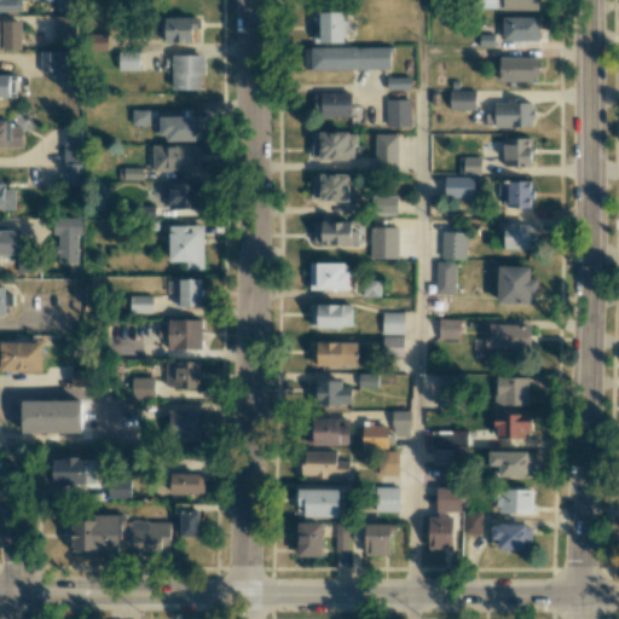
[(0,0),(0,12),(21,12),(21,0),(0,0)]
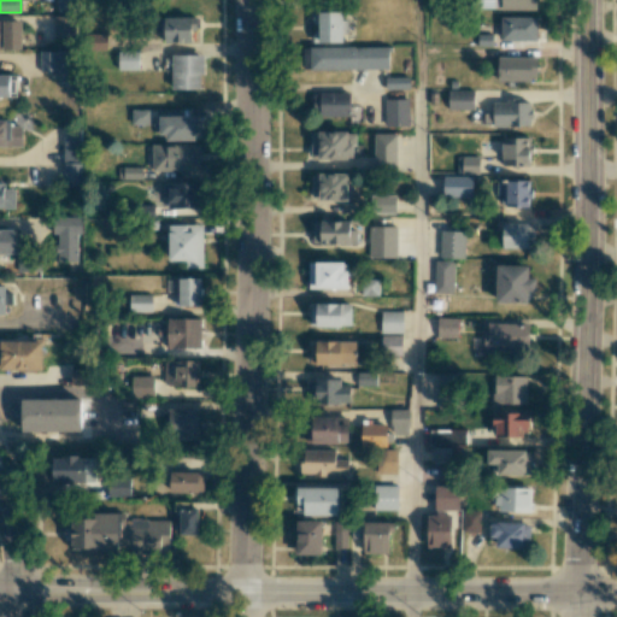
[(57,0),(57,11),(80,11),(78,0),(57,0)]
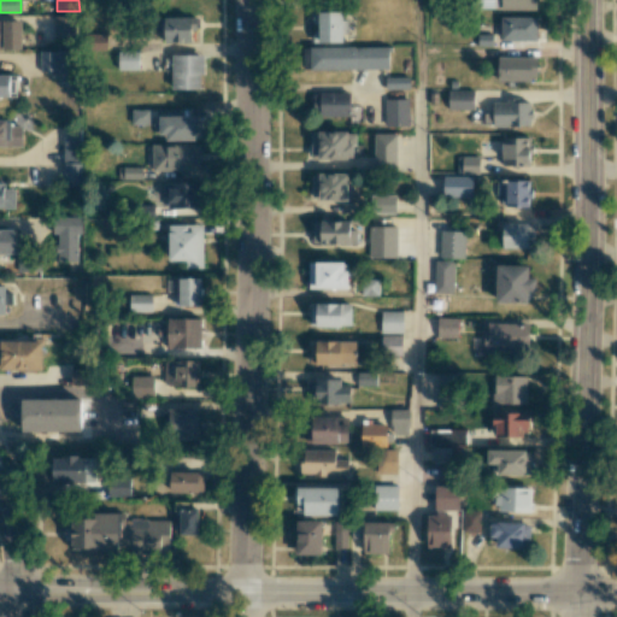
[(500,0),(501,10),(536,10),(535,0),(500,0)]
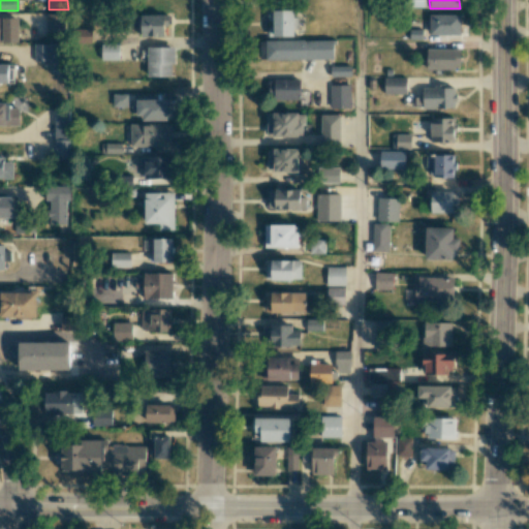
[(293,36),(293,9),(268,10),(268,20),(270,20),(270,36),(293,36)]
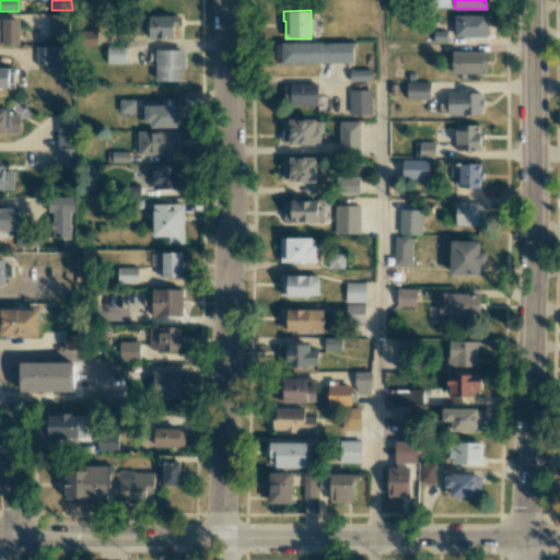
[(68,34),(68,14),(48,14),(48,34),(68,34)]
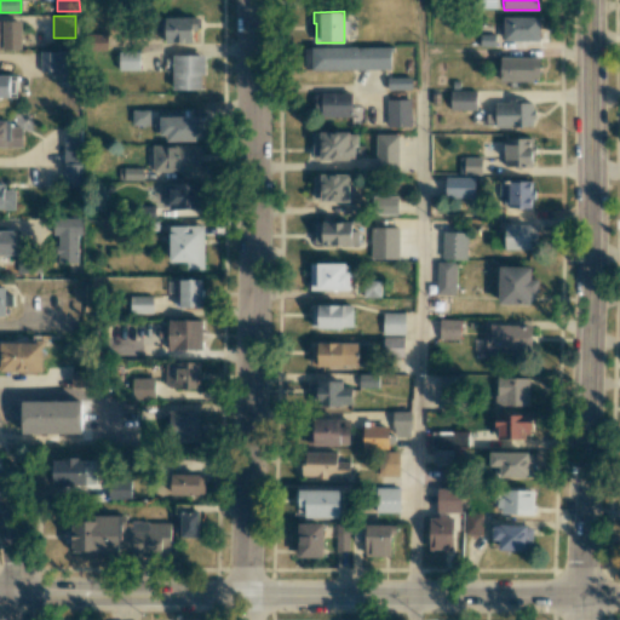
[(193,42),(193,16),(165,17),(165,42),(193,42)]
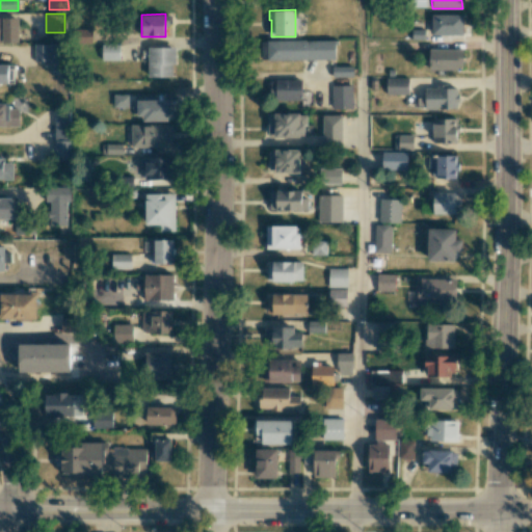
[(462,15),(430,15),(430,35),(462,35),(462,15)]
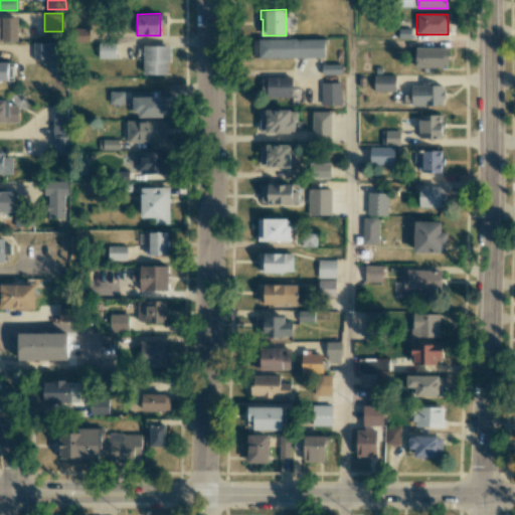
[(18,17),(0,16),(0,41),(18,41),(18,17)]
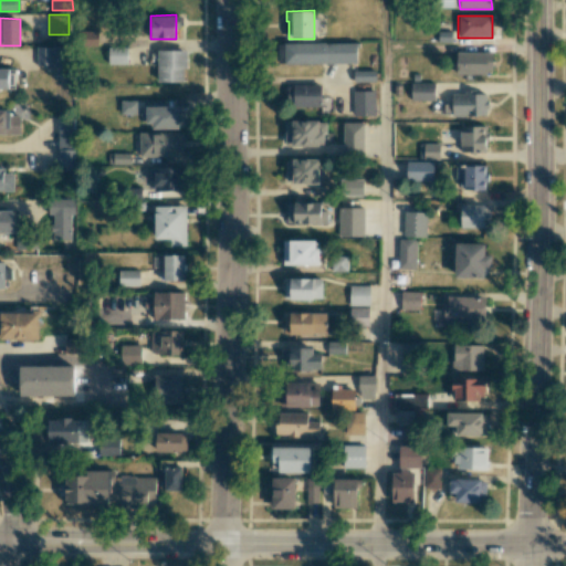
[(356,42),(279,43),(279,64),(357,63),(356,42)]
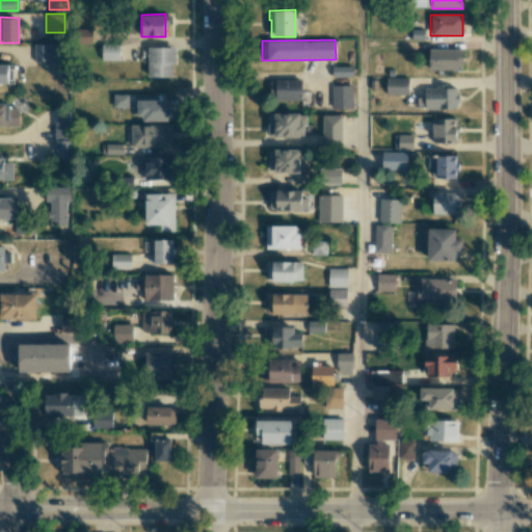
[(60,62),(60,44),(34,44),(34,62),(60,62)]
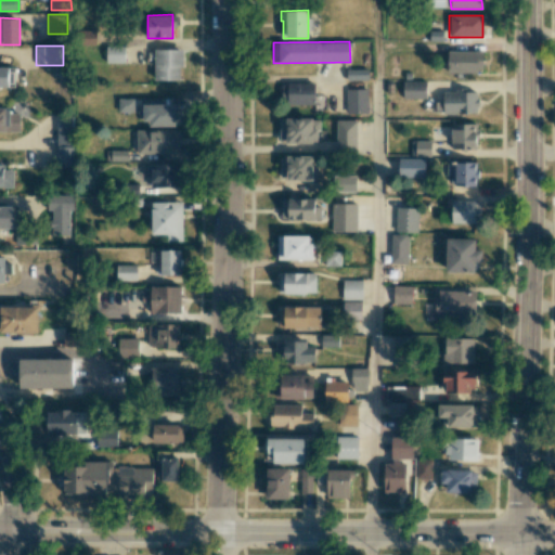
[(125,46),(106,46),(105,63),(125,63),(125,46)]
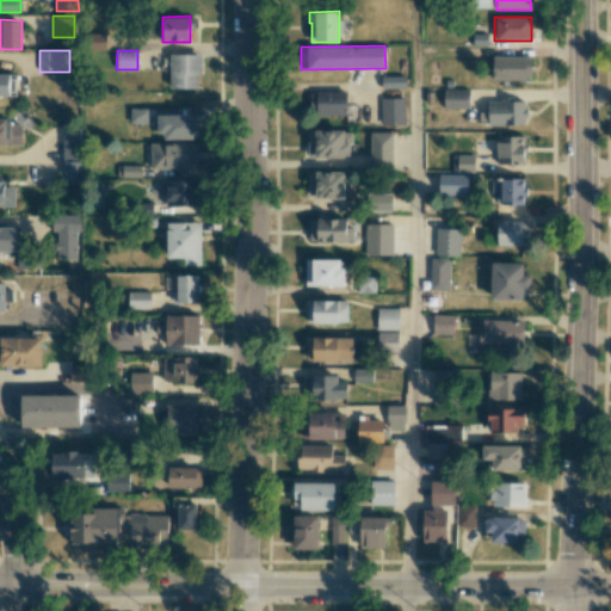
[(171,88),(201,88),(199,54),(170,54),(171,88)]
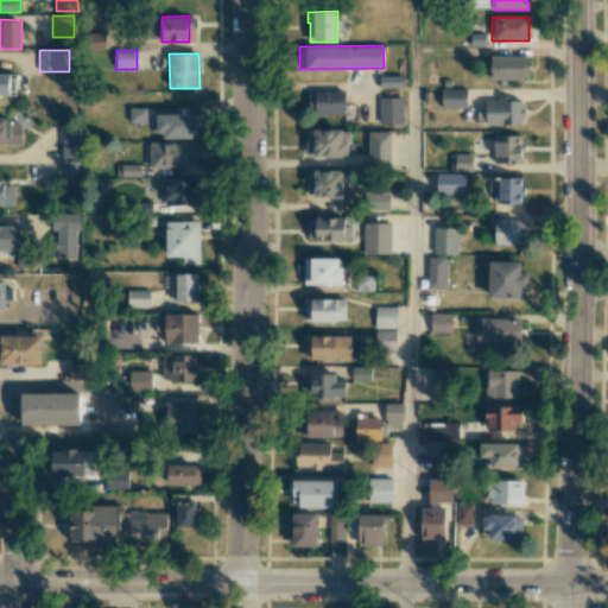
[(489,78),(529,80),(529,56),(491,55),(489,78)]
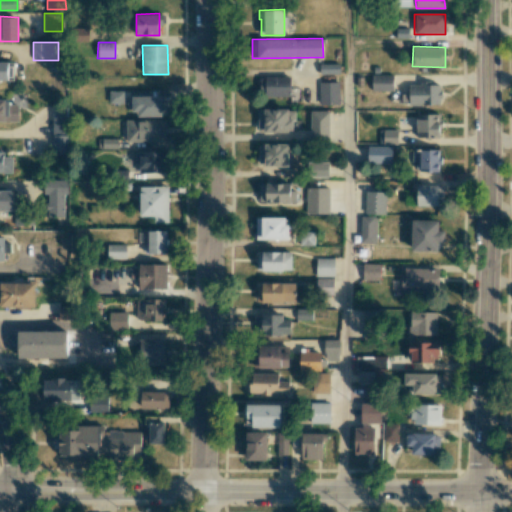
[(0,81),(12,82),(13,62),(0,61),(0,81)]
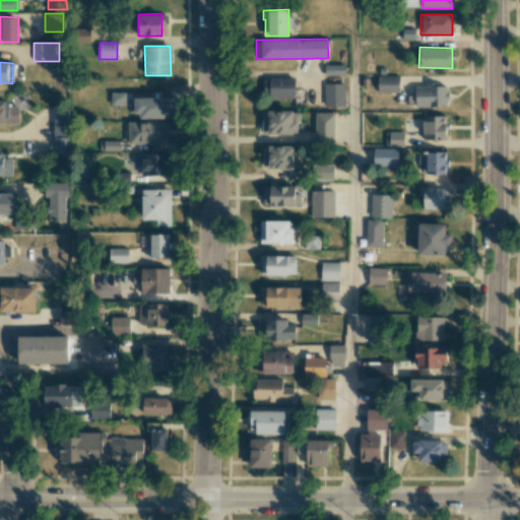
[(345,74),(345,65),(325,64),(325,74),(345,74)]
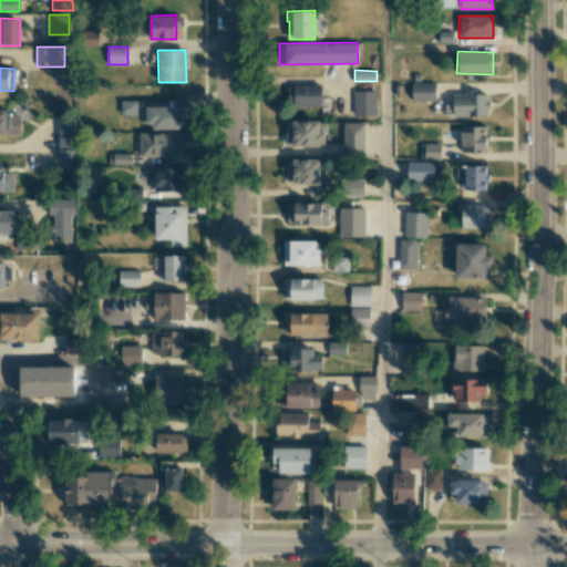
[(435,83),(411,83),(411,100),(435,100),(435,83)]
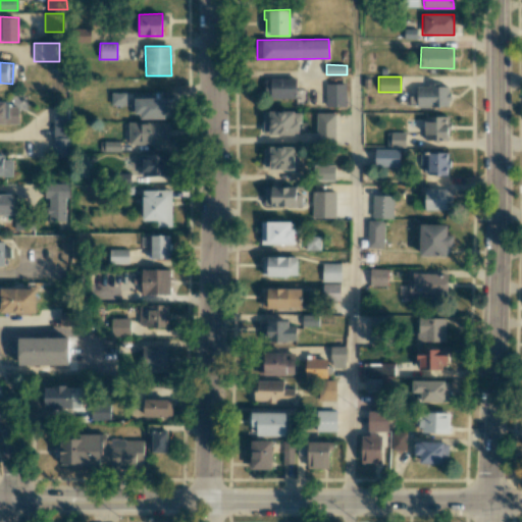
[(264,79),(265,99),(297,98),(296,77),(264,79)]
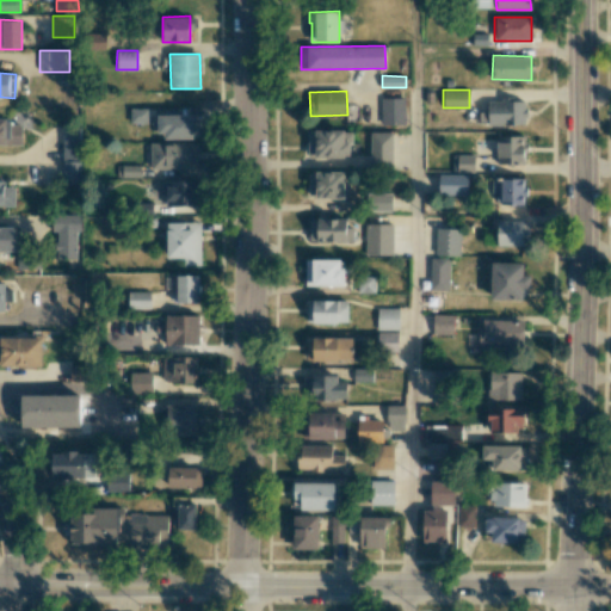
[(382,124),(405,124),(405,98),(381,98),(382,124)]
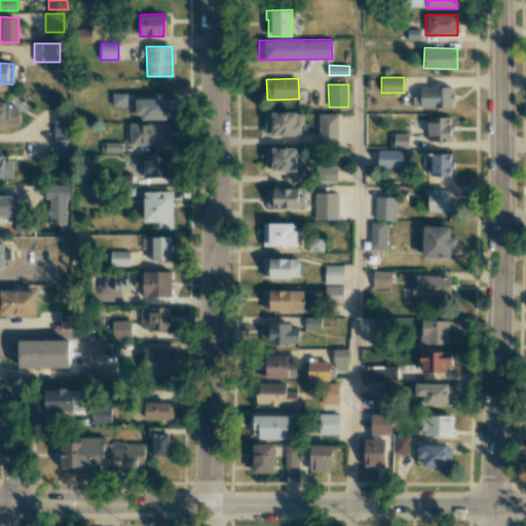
[(453,107),(452,87),(442,87),(442,85),(419,85),(420,108),(453,107)]
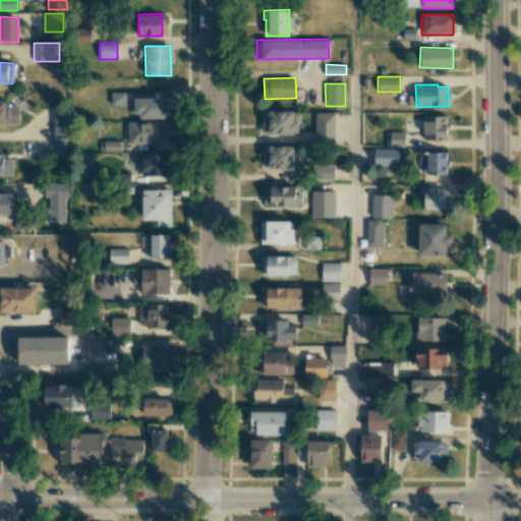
[(125,92),(111,92),(111,105),(126,105),(125,92)]
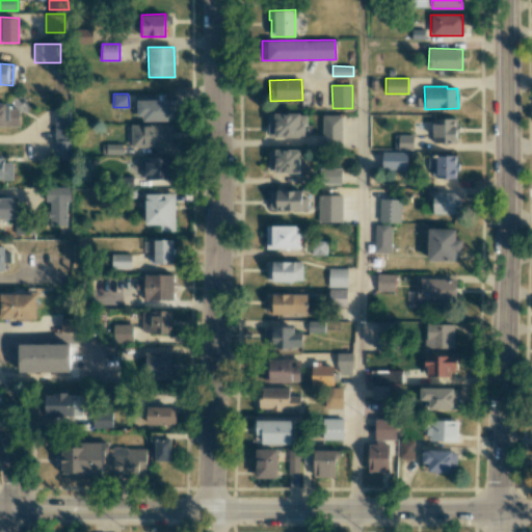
[(173,120),(173,99),(136,100),(137,121),(173,120)]
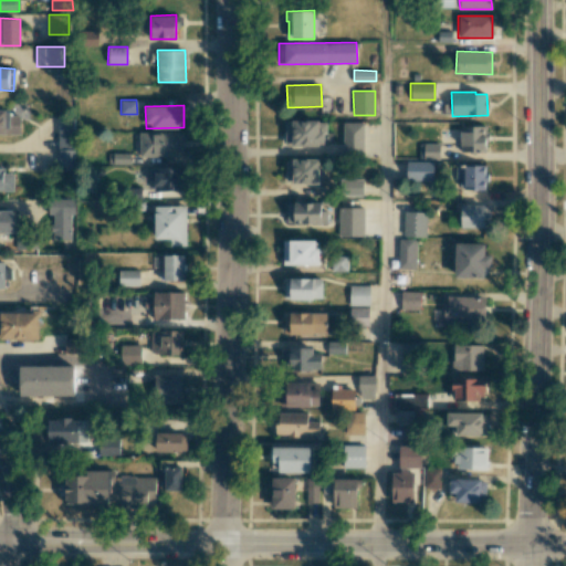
[(20,112),(0,111),(0,134),(20,134),(20,112)]
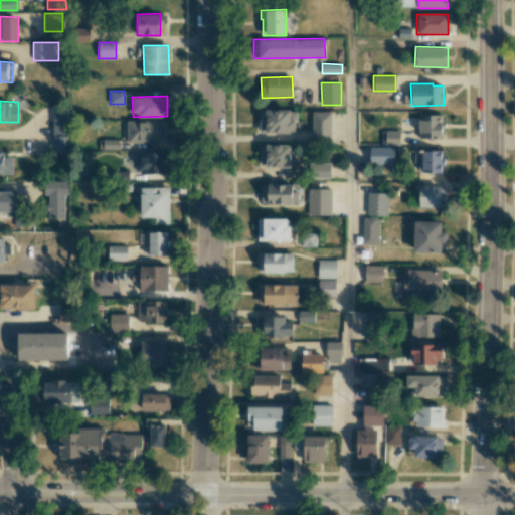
[(66,135),(66,109),(53,109),(52,134),(66,135)]
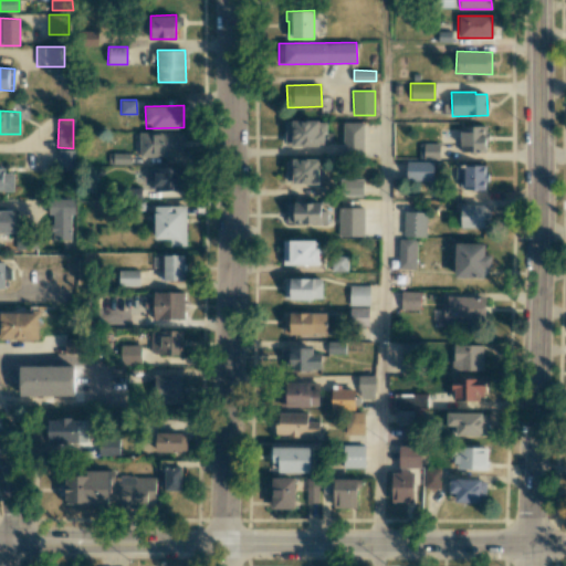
[(318,119),(284,119),(284,146),(324,145),(324,132),(318,132),(318,119)]
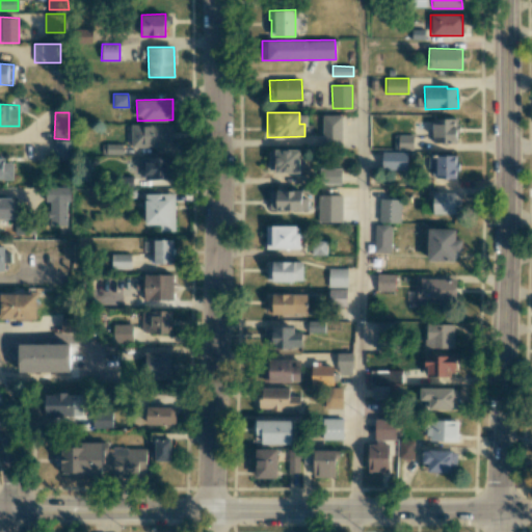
[(322,142),(341,142),(342,115),(322,115),(322,142)]
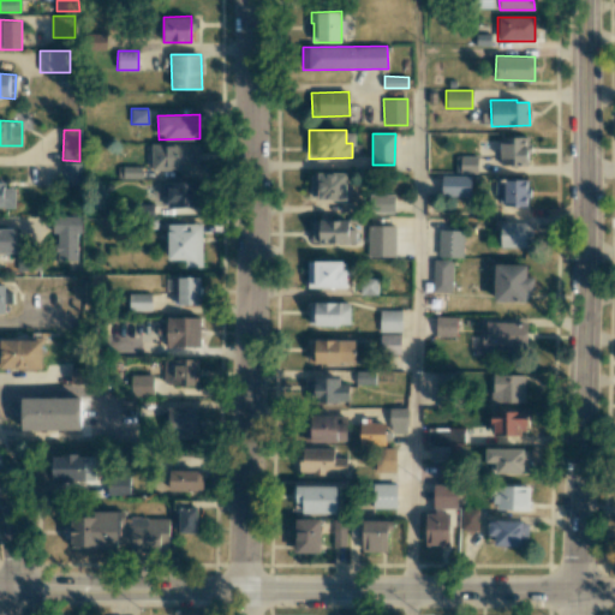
[(527,137),(501,137),(500,163),(527,165),(527,137)]
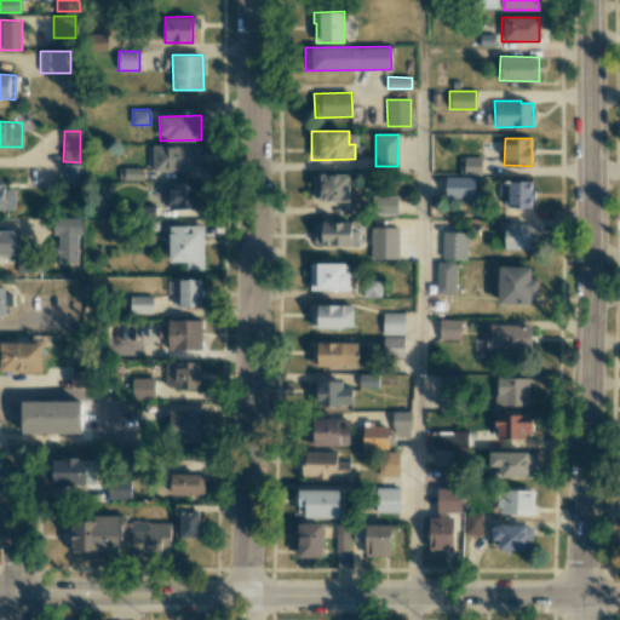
[(153,145),(153,172),(201,171),(201,145),(153,145)]
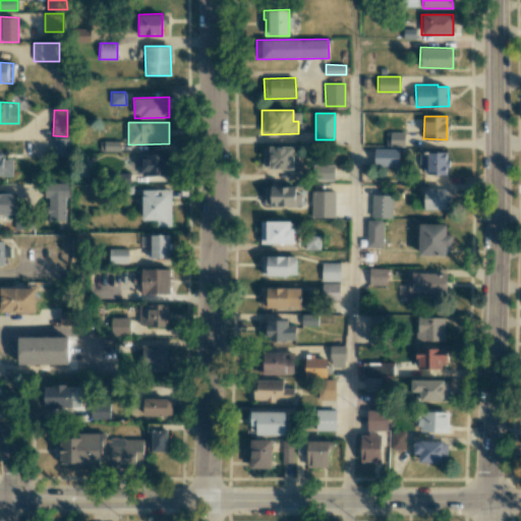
[(405,132),(386,131),(386,147),(404,147),(405,132)]
